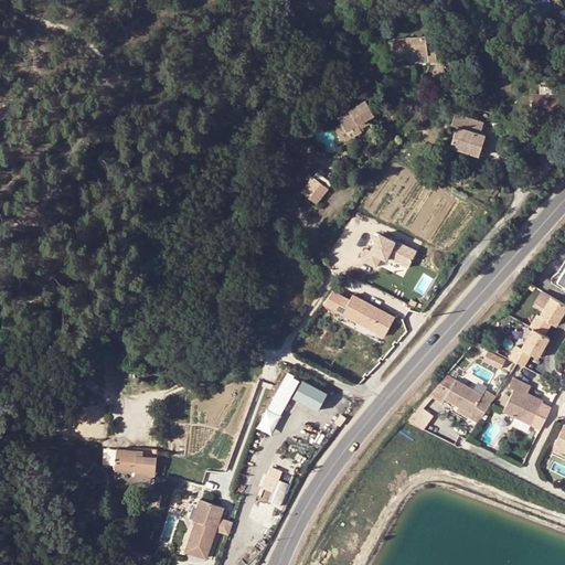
[(396,60),(406,60),(406,56),(419,55),(428,54),(428,60),(436,59),(435,44),(427,45),(426,35),(394,39),(396,60)]
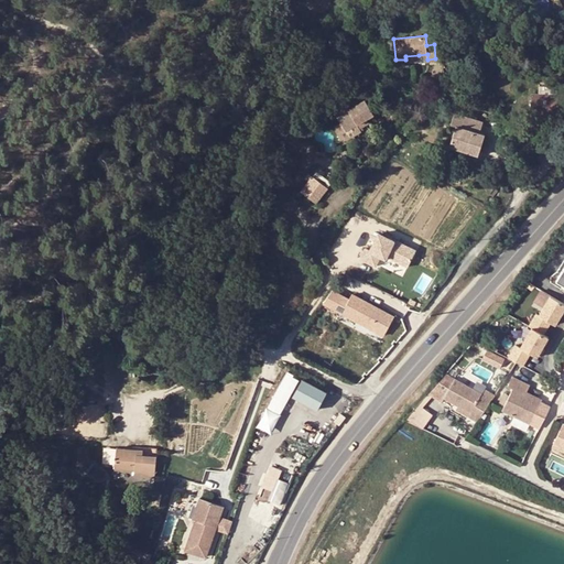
[(367,38),(353,54),(361,62),(376,45),(367,38)]
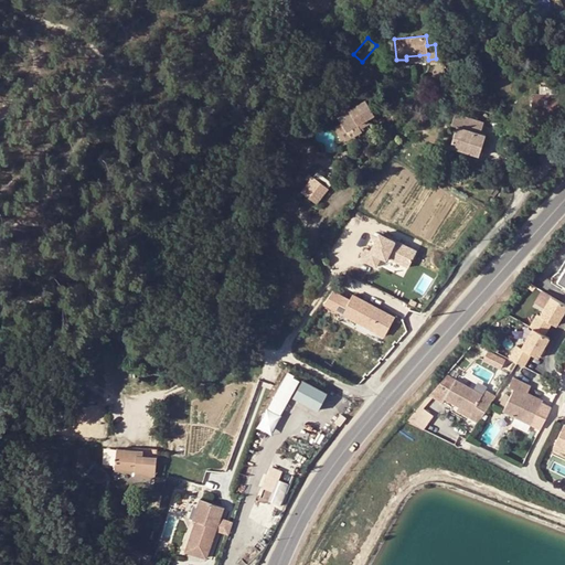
[(352,73),(344,66),(334,76),(340,81),(343,84),(352,73)]
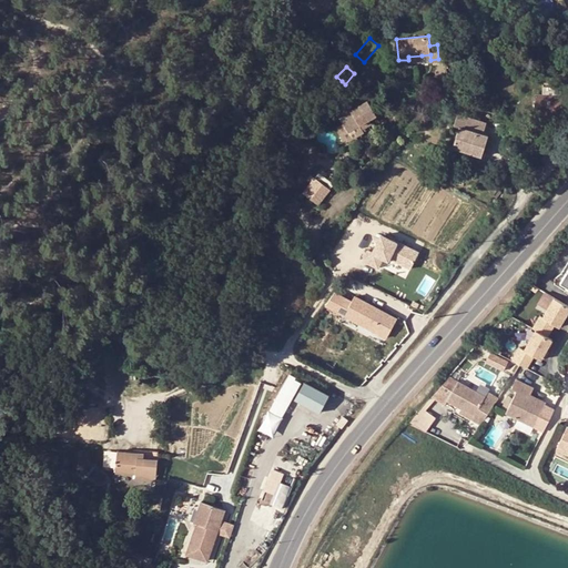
[(334,89),(342,81),(336,77),(330,85),(334,89)]
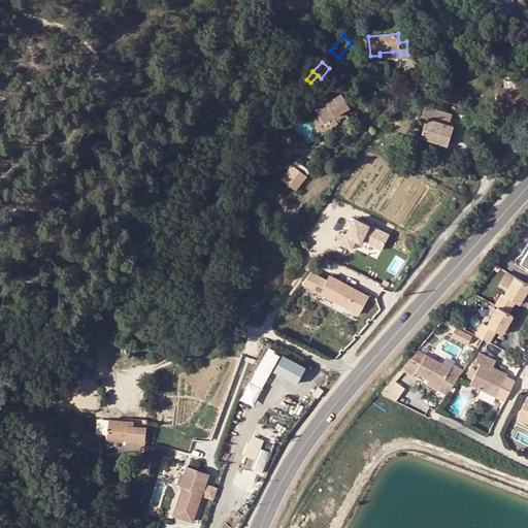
[(505,88),(522,89),(522,80),(505,80),(505,88)]
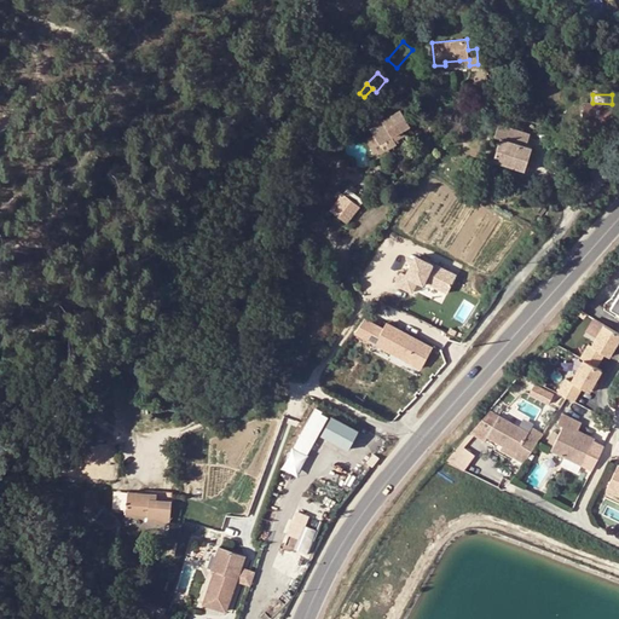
[(618,104),(612,104),(593,103),(584,104),(584,126),(618,127),(618,104)]
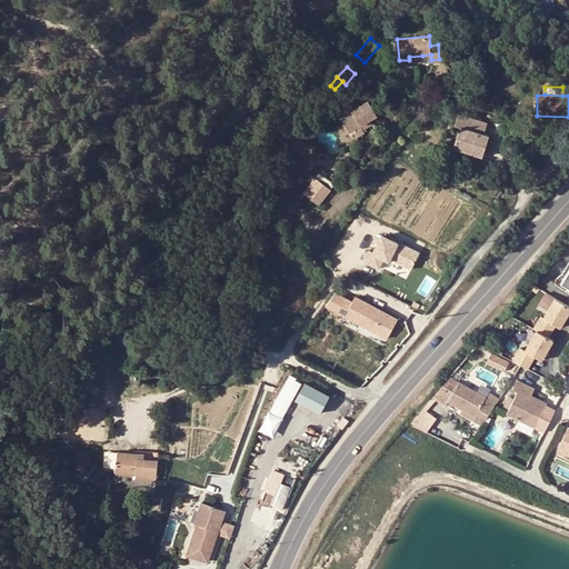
[(349,132),(360,126),(369,120),(378,116),(368,100),(351,109),(350,107),(338,112),(349,132)]
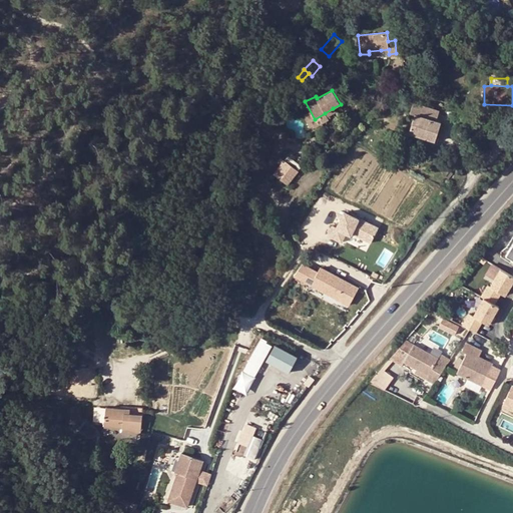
[(289,93),(284,102),(290,105),(295,97),(289,93)]
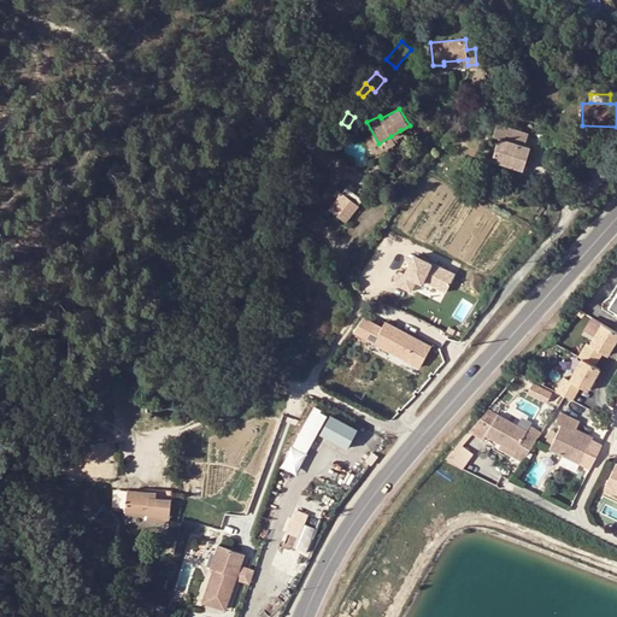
[(317,119),(306,133),(313,139),(325,124),(317,119)]
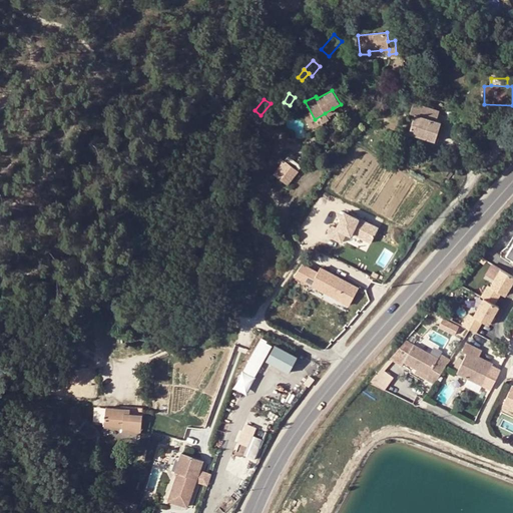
[(410,132),(435,140),(441,122),(436,120),(439,111),(414,103),(411,112),(415,114),(410,132)]
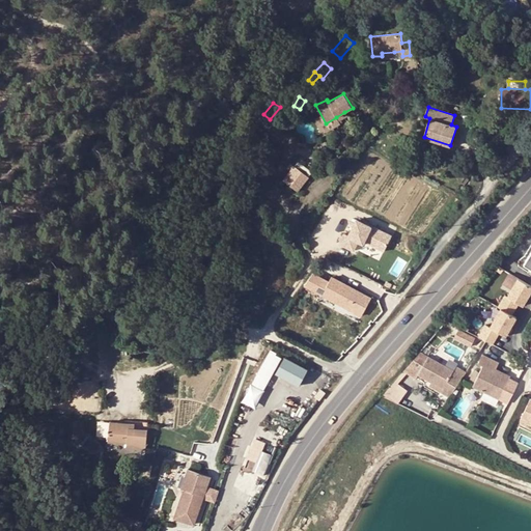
[(344,112),(336,117),(339,121),(347,116),(344,112)]
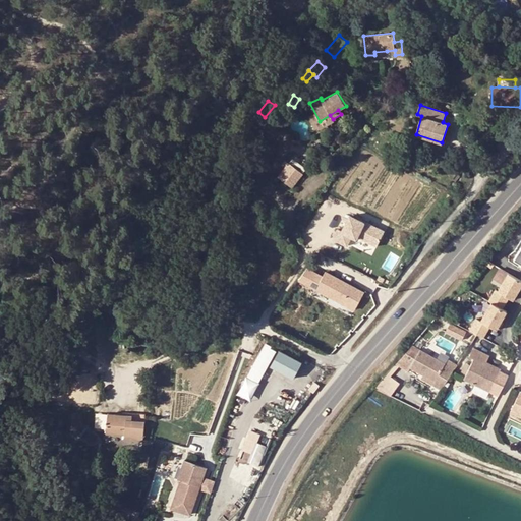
[(261,123),(265,117),(258,112),(254,118),(261,123)]
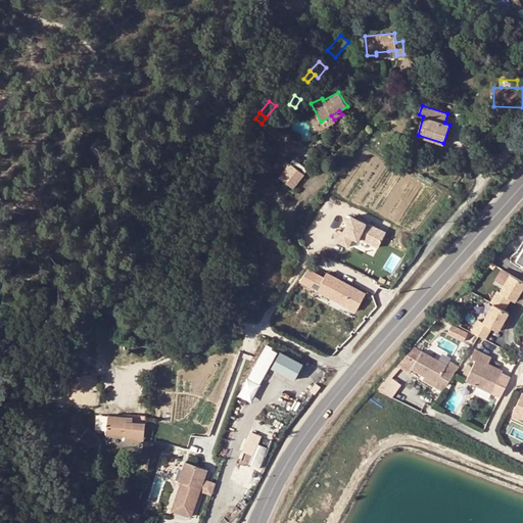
[(440,152),(443,143),(418,135),(415,144),(440,152)]
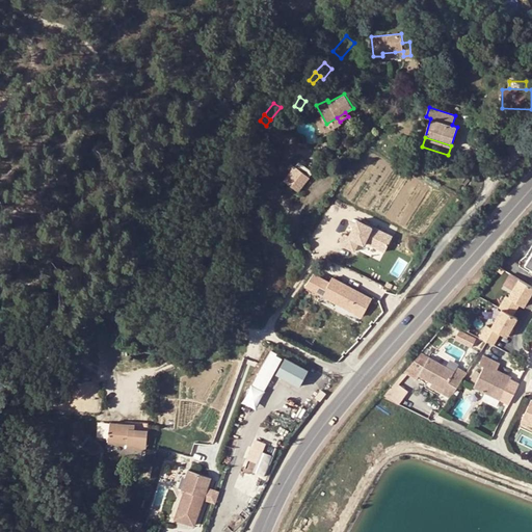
[(313,173),(299,161),(295,165),(310,177),(313,173)]
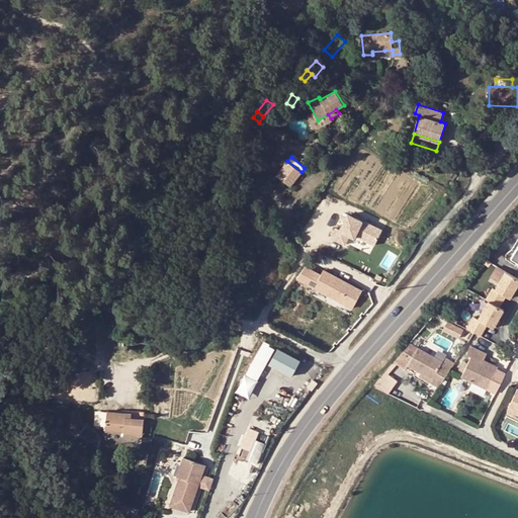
[(287,161),(287,162),(284,166),(276,175),(290,185),(301,172),(287,161)]
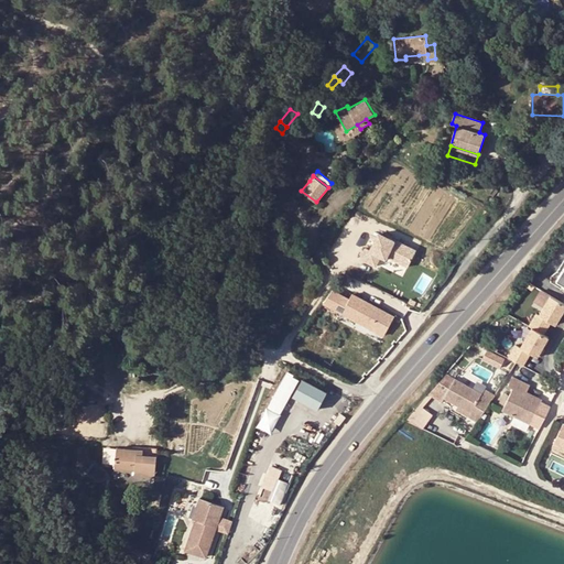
[(403,278),(419,248),(381,229),(371,248),(367,245),(360,257),(403,278)]
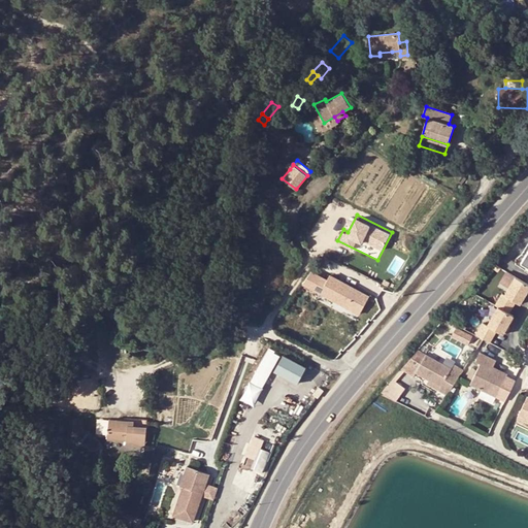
[(508,288),(515,276),(506,271),(499,283),(508,288)]
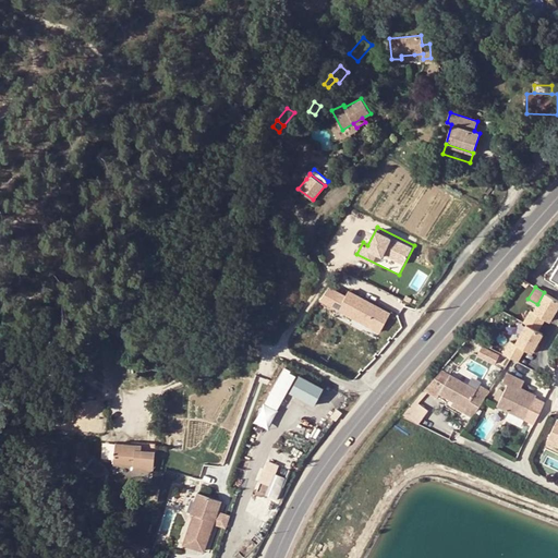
[(331,305),(339,292),(330,288),(322,300),(331,305)]
